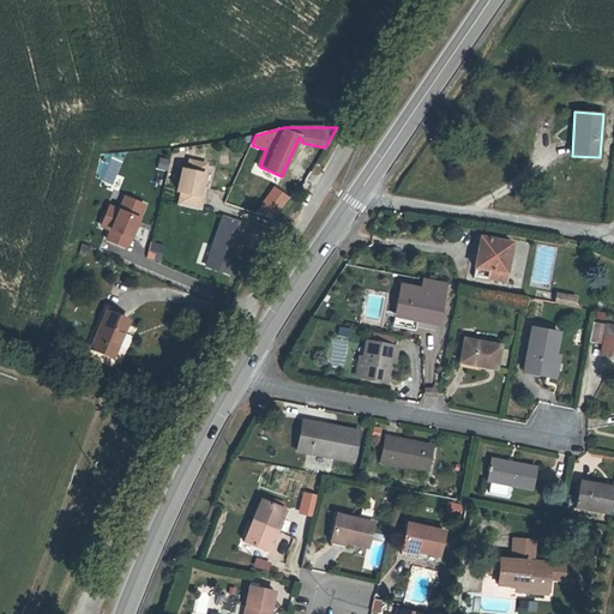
[(170,160),(160,157),(157,170),(168,172),(170,160)]
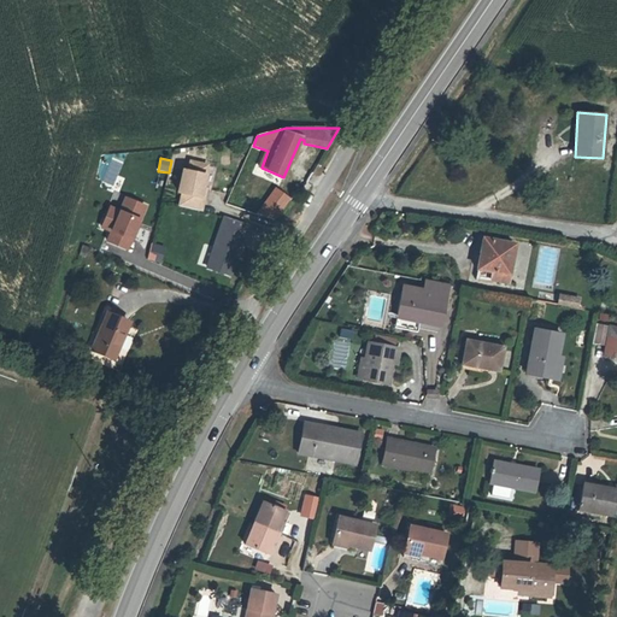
[(209,163),(188,158),(186,168),(182,166),(176,192),(180,194),(177,206),(204,212),(209,194),(205,193),(210,174),(207,172),(209,163)]
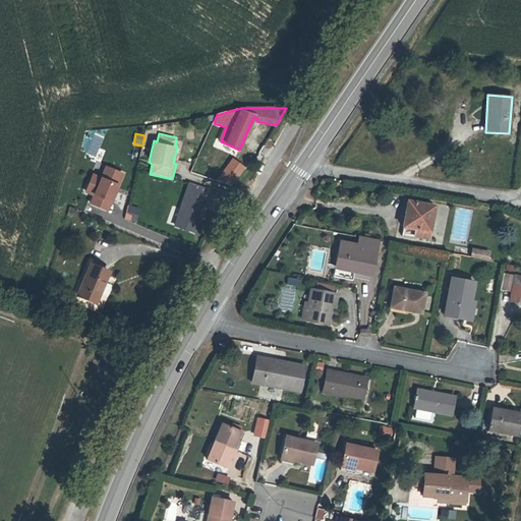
[(244,166),(232,158),(222,171),(234,180),(244,166)]
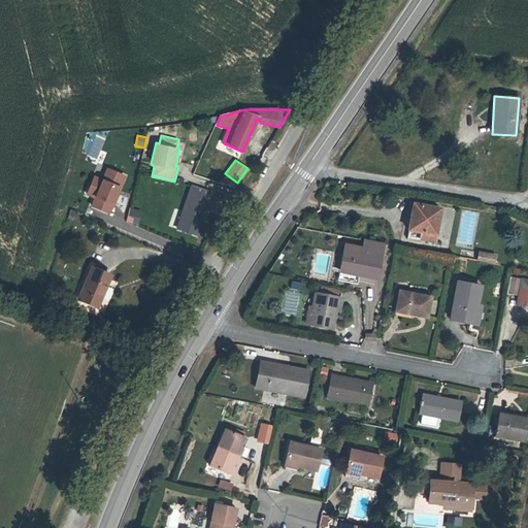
[(127,176),(106,167),(101,178),(94,175),(85,197),(92,200),(89,208),(109,218),(114,205),(110,203),(119,186),(122,188),(127,176)]
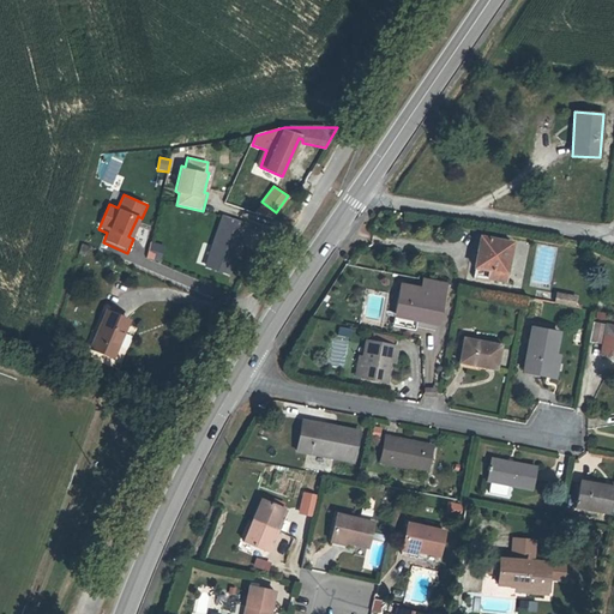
[(248,224),(222,216),(204,268),(232,277),(248,224)]
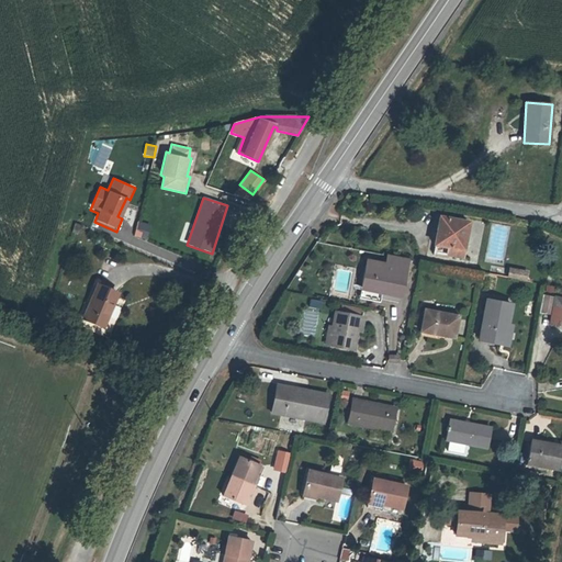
[(462,258),(469,223),(440,217),(435,245),(434,253),(462,258)]
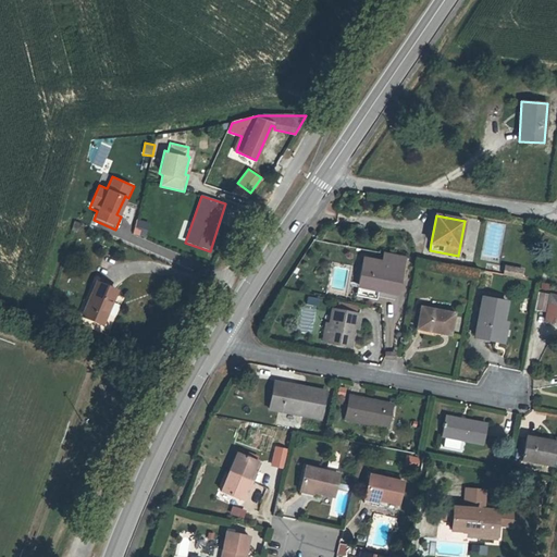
[(149,222),(136,219),(133,235),(146,237),(149,222)]
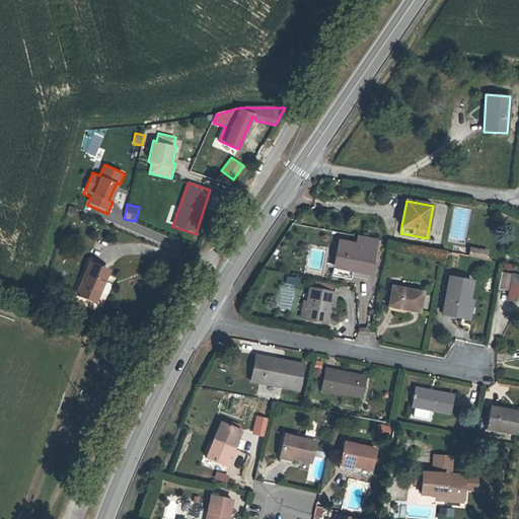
[(74,217),(76,209),(69,207),(67,214),(74,217)]
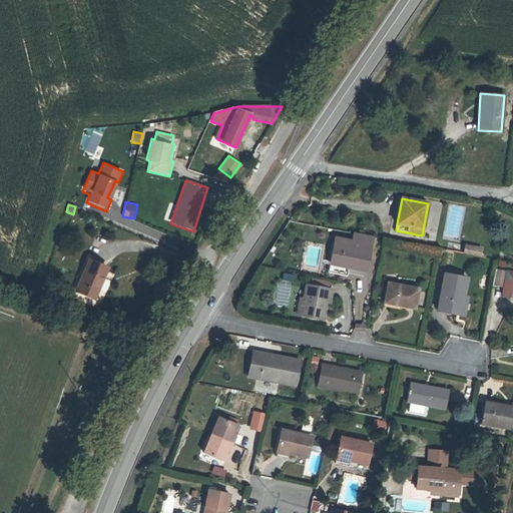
[(366,272),(373,237),(354,234),(353,241),(335,238),(330,262),(349,266),(349,268),(366,272)]
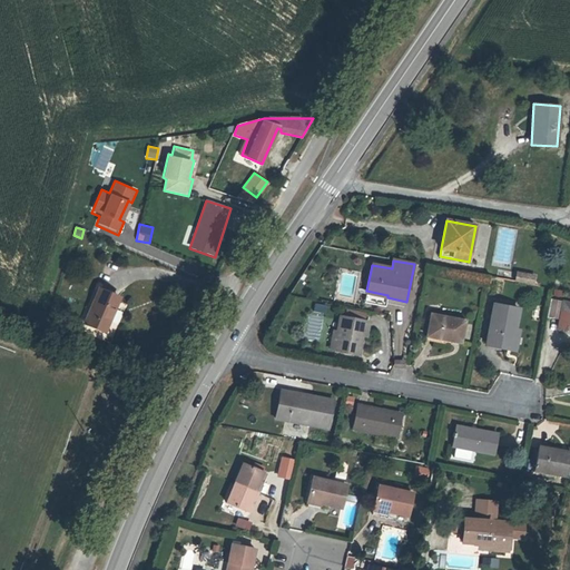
[(514,281),(534,284),(536,273),(517,271),(514,281)]
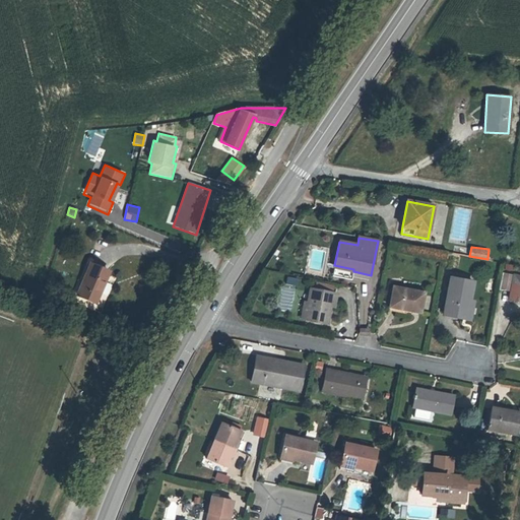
[(95,303),(109,272),(90,264),(77,295),(95,303)]
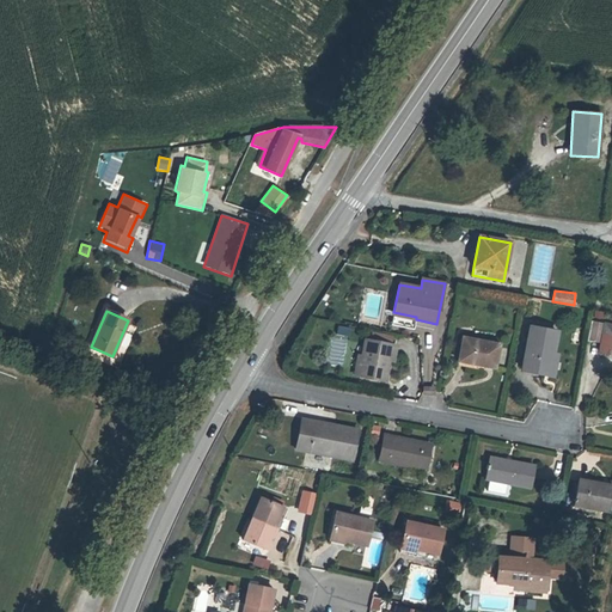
[(436,324),(416,319),(416,317),(393,312),(391,325),(414,330),(415,324),(436,328),(436,324)]
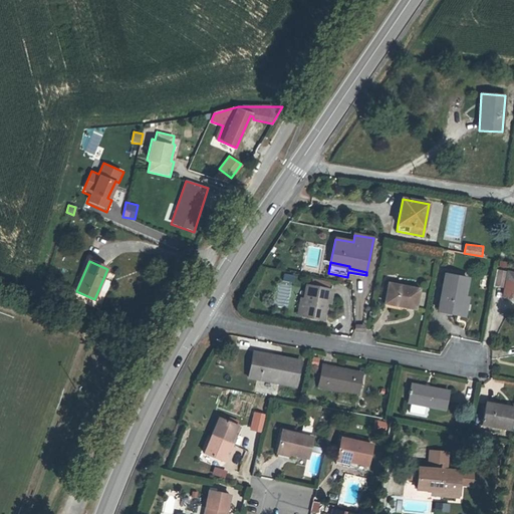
[(513,273),(495,270),(492,285),(505,287),(503,296),(513,297),(513,273)]
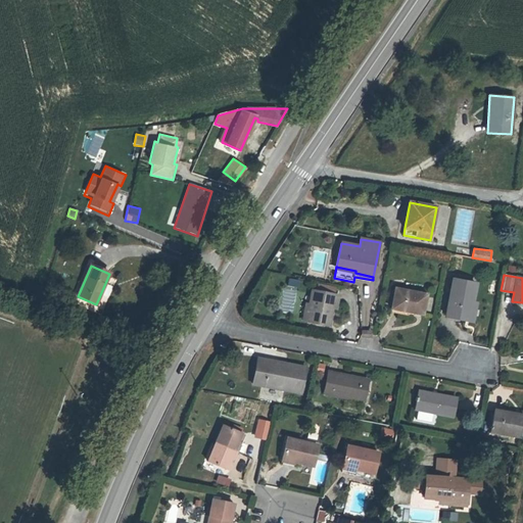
[(473,322),(476,303),(472,302),(476,284),(454,279),(446,317),(473,322)]
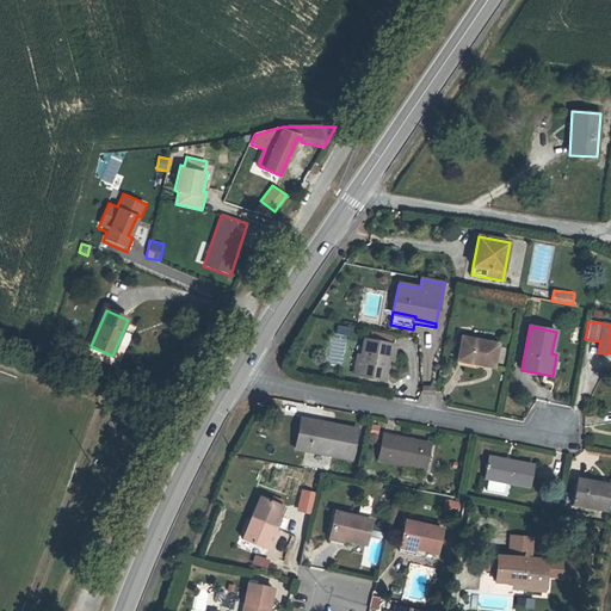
[(390,345),(392,335),(372,332),(371,341),(390,345)]
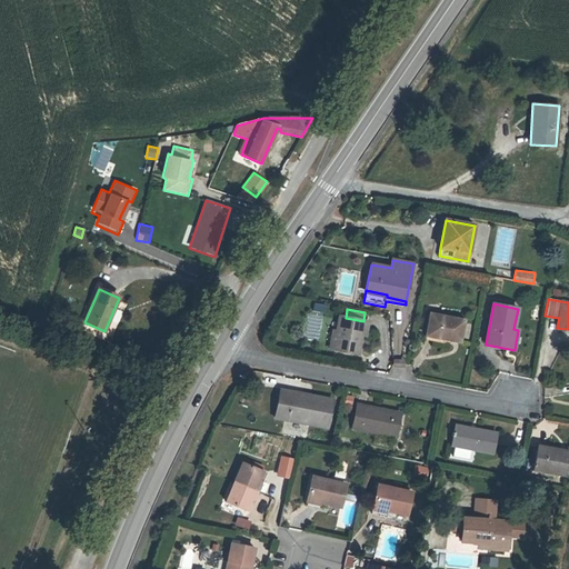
[(460,342),(465,320),(430,313),(426,336),(460,342)]
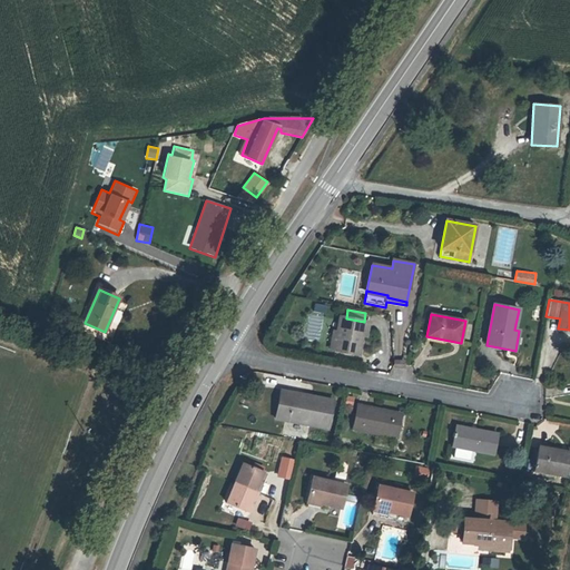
[(359,354),(362,335),(366,336),(369,323),(364,322),(346,318),(341,317),(337,332),(334,350),(359,354)]
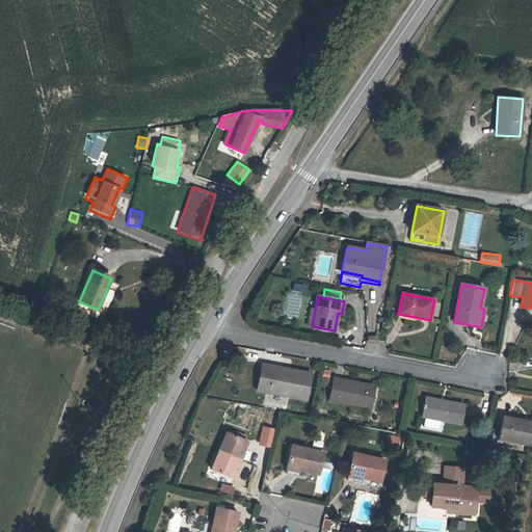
[(307,397),(311,374),(262,365),(257,391),(289,397),(289,394),(307,397)]
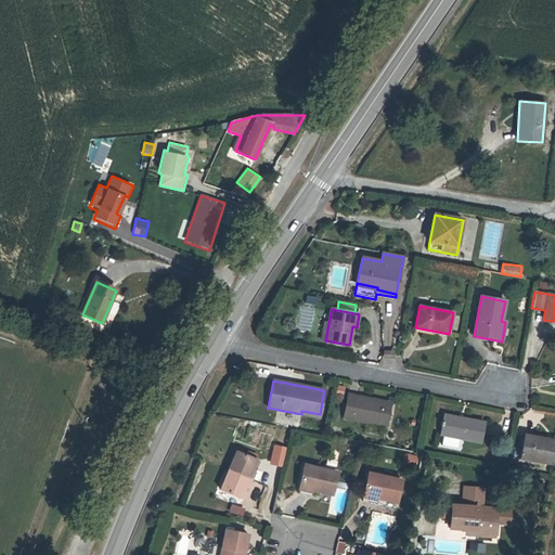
[(386,426),(390,403),(349,395),(345,417),(386,426)]
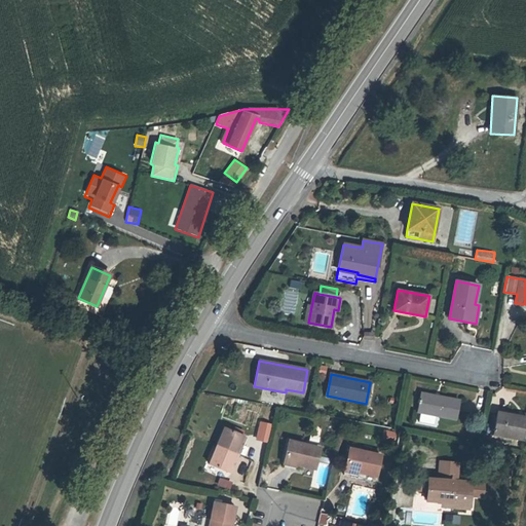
[(455,419),(459,401),(421,393),(417,412),(437,416),(455,419)]
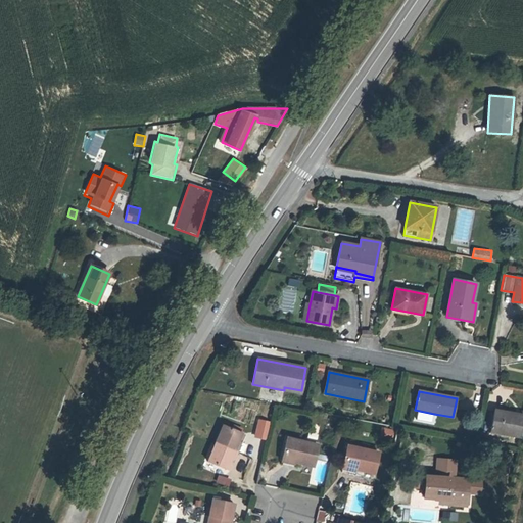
[(433,418),(434,414),(415,410),(414,414),(433,418)]
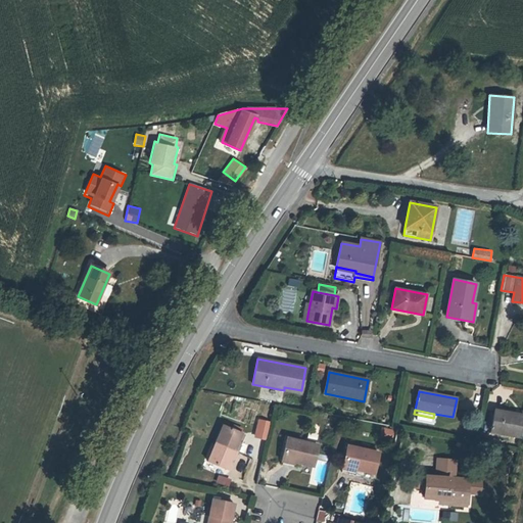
[(521,437),(522,425),(522,415),(494,411),(490,432),(521,437)]
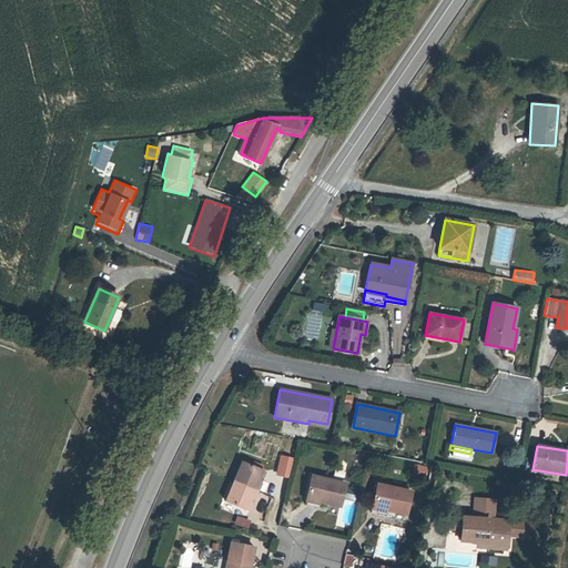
[(294,458),(282,455),(277,475),(290,478),(294,458)]
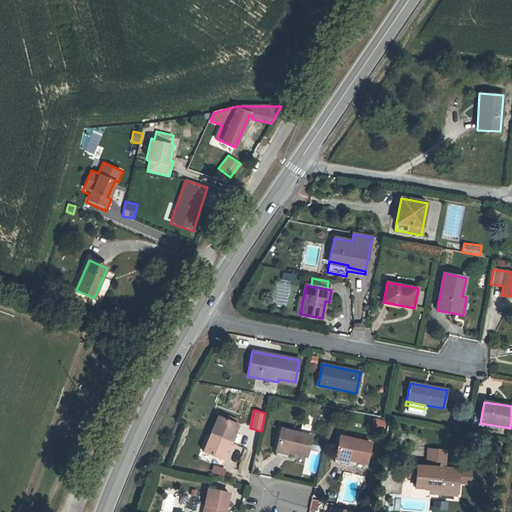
[(232,442),(240,424),(218,415),(211,433),(232,442)]
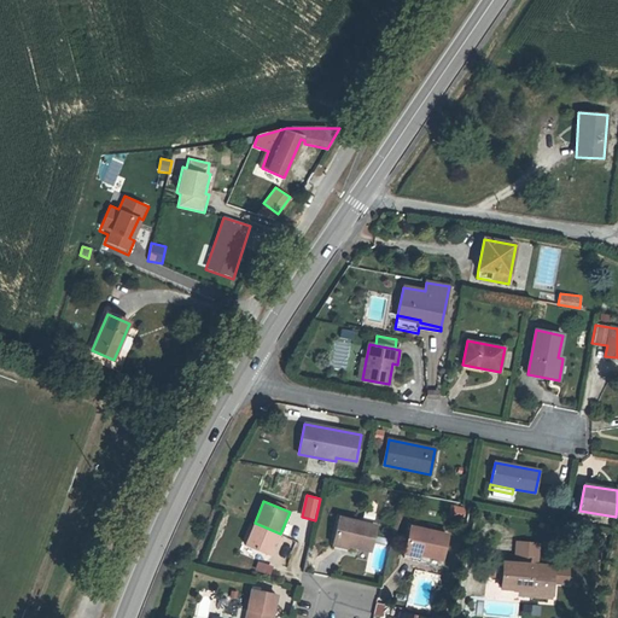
[(467,508),(452,506),(449,520),(465,523),(467,508)]
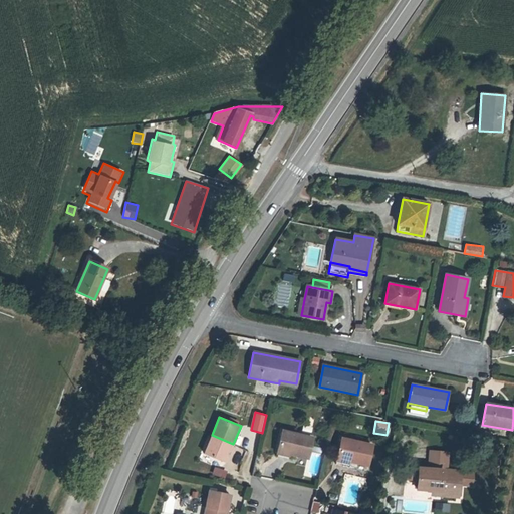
[(309,459),(314,437),(283,429),(277,454),(290,457),(290,454),(309,459)]
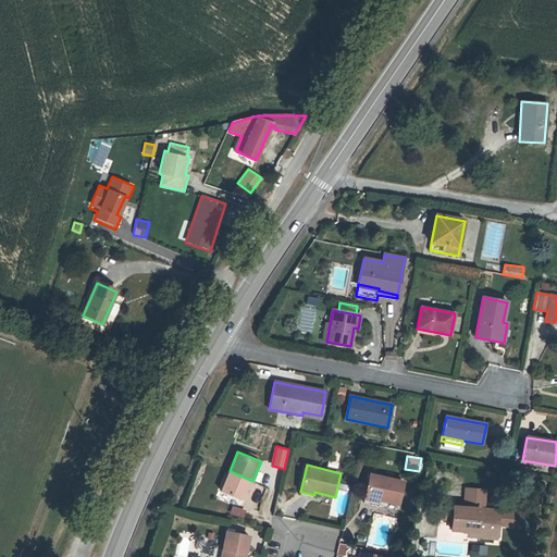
[(245,500),(252,481),(230,471),(221,491),(245,500)]
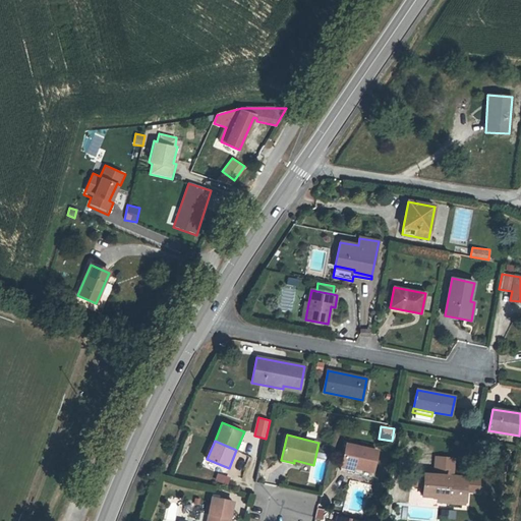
[(374,474),(380,450),(348,443),(342,467),(374,474)]
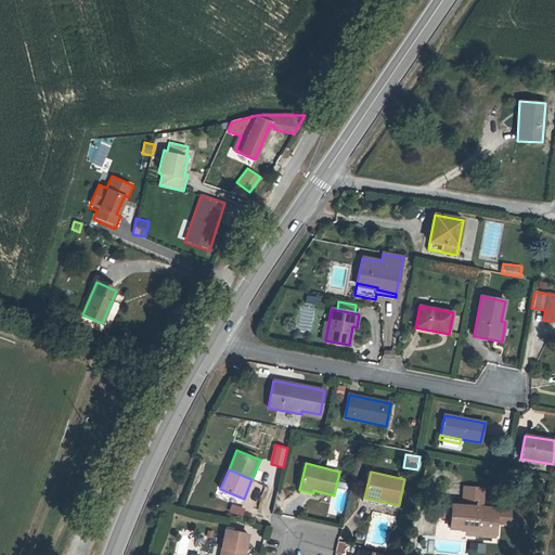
[(514,511),(500,510),(493,506),(486,506),(487,487),(464,485),(463,504),(452,503),(451,530),(466,531),(466,537),(499,538),(499,524),(513,525),(514,511)]
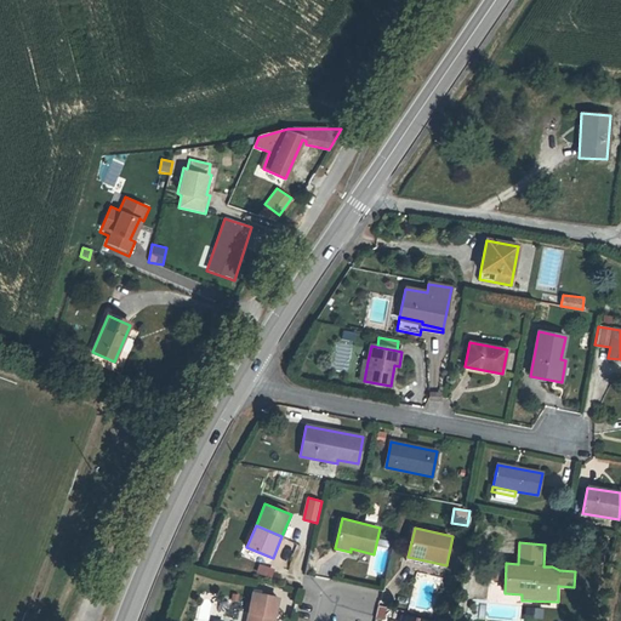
[(273,579),(275,569),(261,565),(258,574),(273,579)]
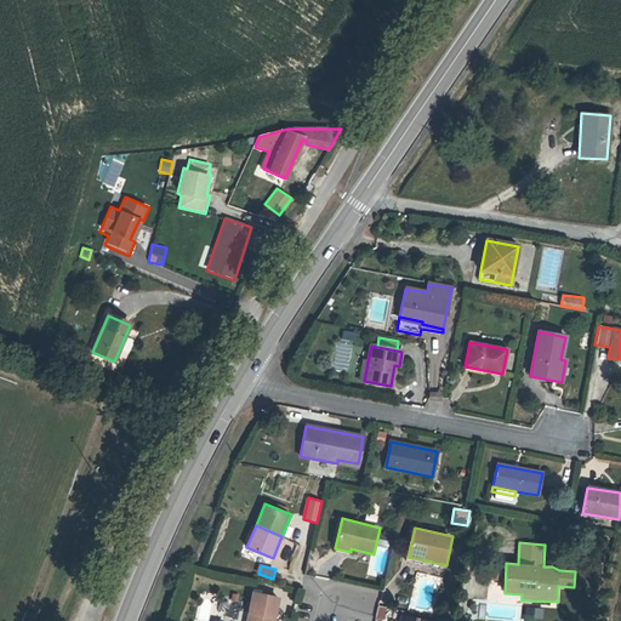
[(274,617),(278,598),(252,593),(246,620),(269,620),(272,617),(274,617)]
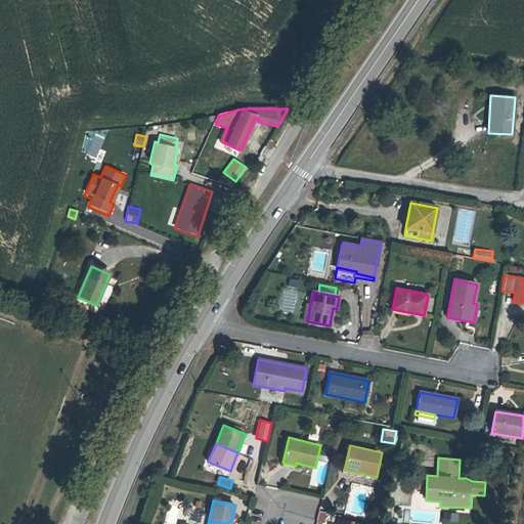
[(459,514),(444,512),(443,521),(459,523),(459,514)]
